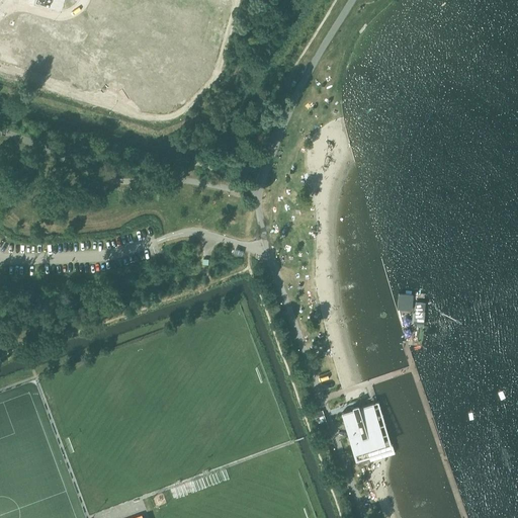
[(399,293),(398,309),(412,311),(413,294),(399,293)]
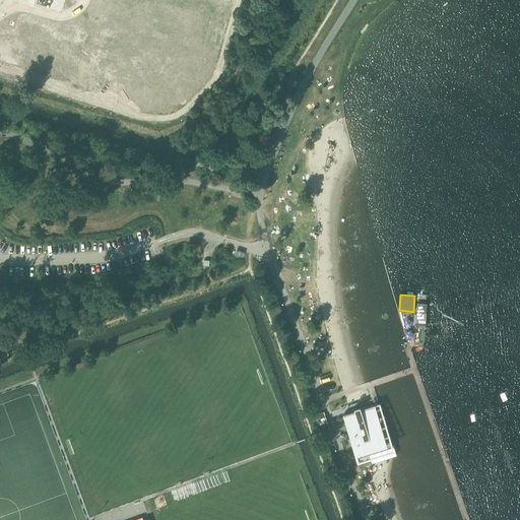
[(417,304),(417,314),(427,315),(427,306),(427,305),(417,304)]
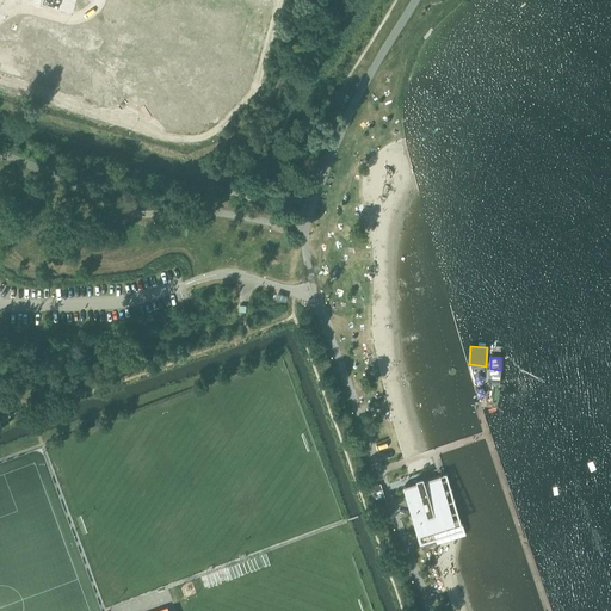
[(487,369),(487,381),(488,381),(488,383),(494,384),(500,384),(500,378),(501,370),(491,369),(487,369)]
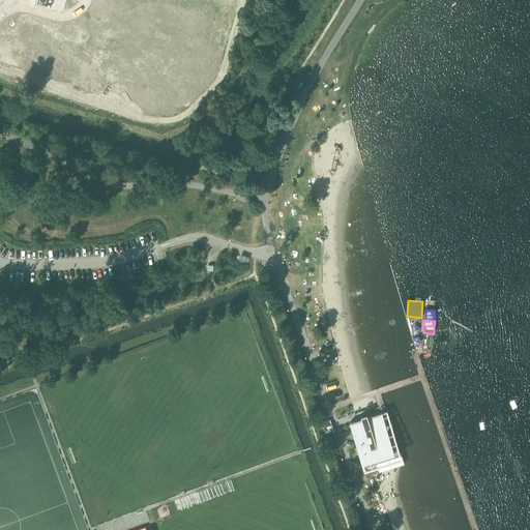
[(361,415),(362,418),(350,422),(350,423),(351,422),(362,459),(393,448),(383,413),(388,411),(387,410),(369,416),(367,413),(366,413),(366,414),(362,416),(361,415)]
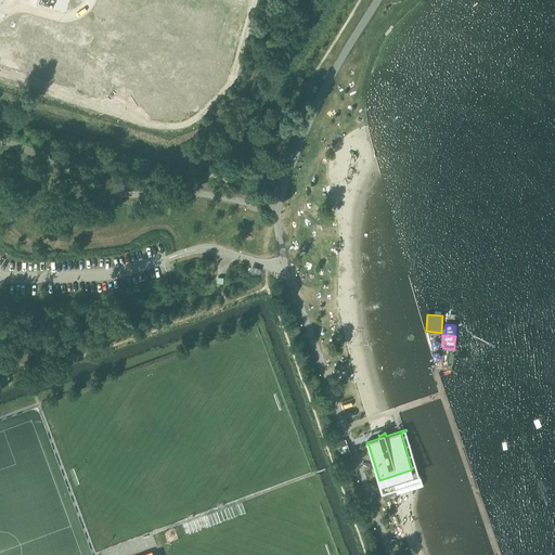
[(347,443),(338,447),(346,467),(355,464),(347,443)]
